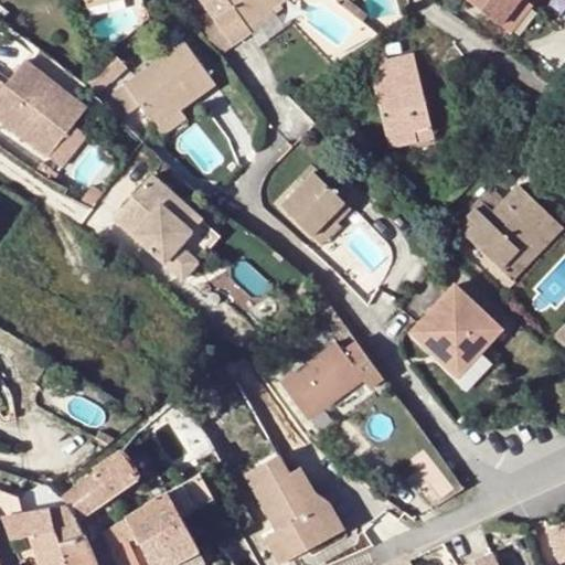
[(230,0),(214,12),(236,42),(255,28),(251,22),(273,6),(279,0),(230,0)]
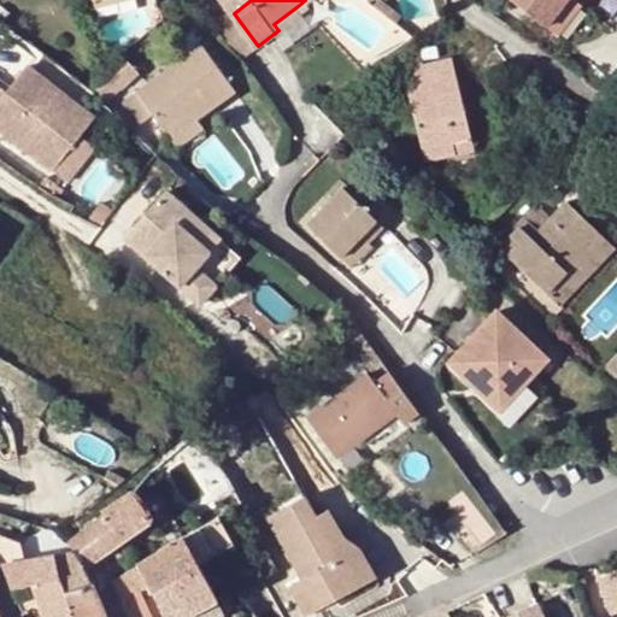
[(512,0),(547,25),(566,0),(512,0)]
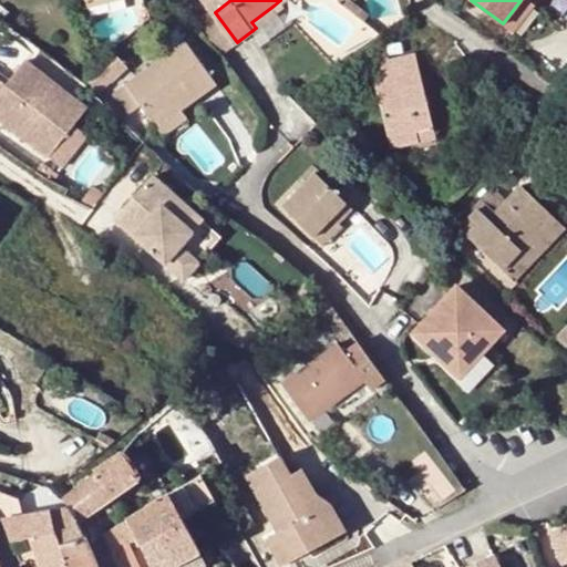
[(521,0),(503,23),(514,32),(537,0),(521,0)]
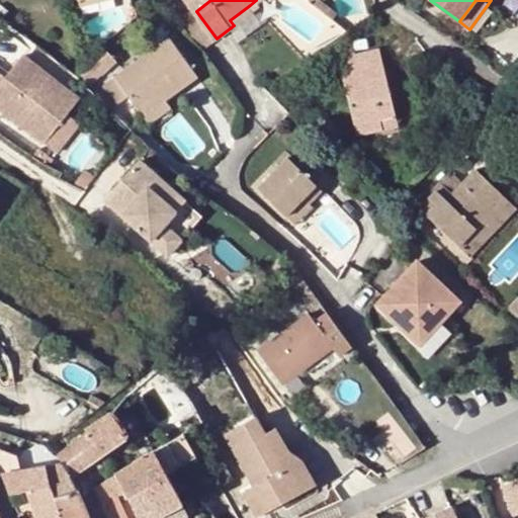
[(230,20),(234,25),(253,11),(250,5),(230,20)]
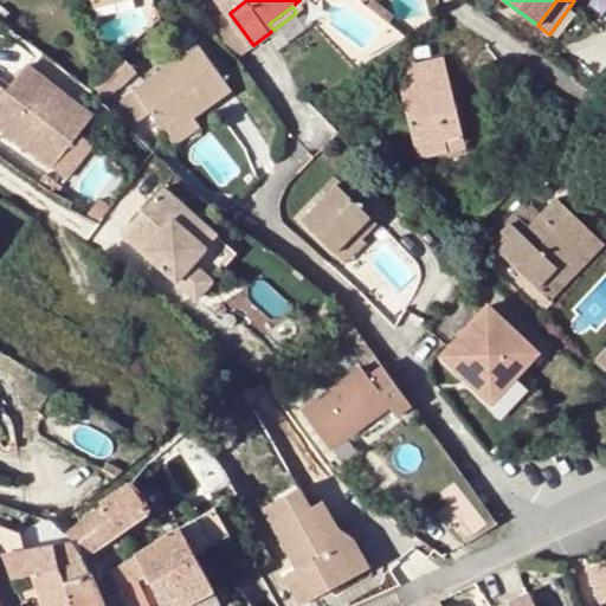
[(253,45),(230,13),(213,25),(232,49),(238,56),(253,45)]
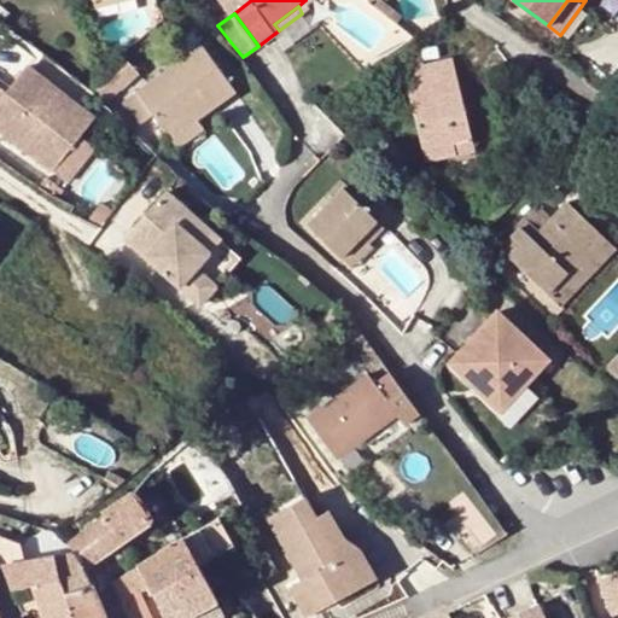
[(138,93),(156,116),(174,139),(199,120),(208,112),(239,91),(232,81),(204,44),(173,68),(138,93)]
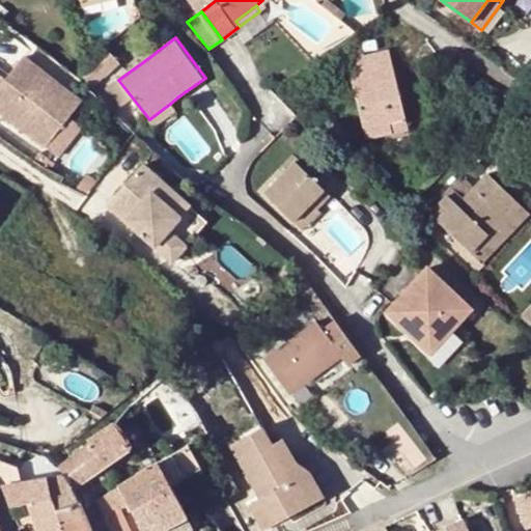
[(388,49),(348,58),(367,138),(392,132),(390,123),(406,120),(388,49)]
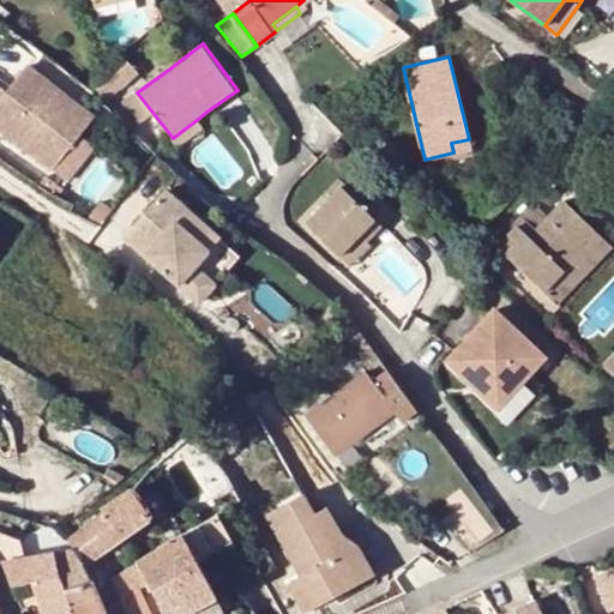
[(124,58),(91,86),(107,102),(138,73),(124,58)]
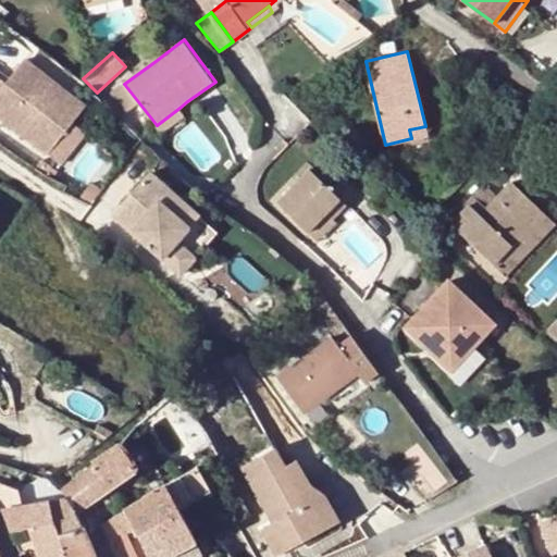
[(8,87),(0,96),(0,119),(51,157),(86,109),(24,63),(8,87)]
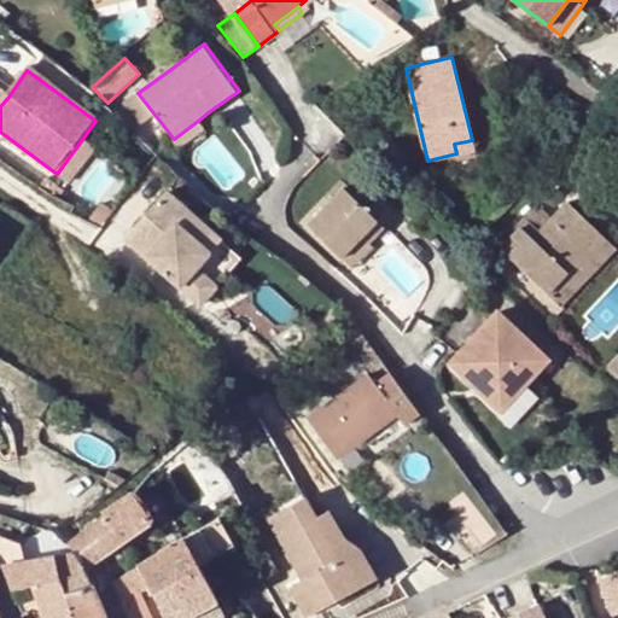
[(143,127),(156,116),(138,93),(124,103),(143,127)]
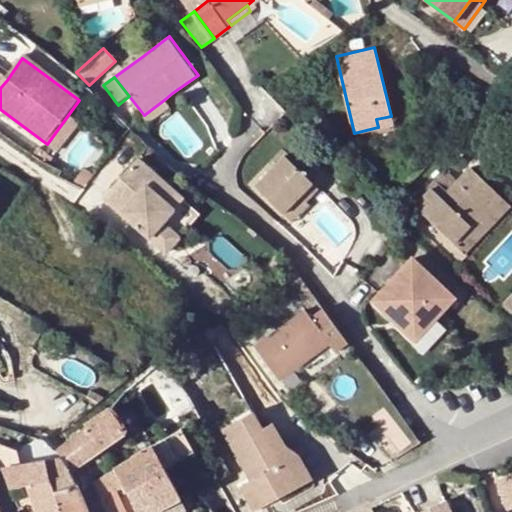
[(165,99),(144,115),(149,122),(170,106),(165,99)]
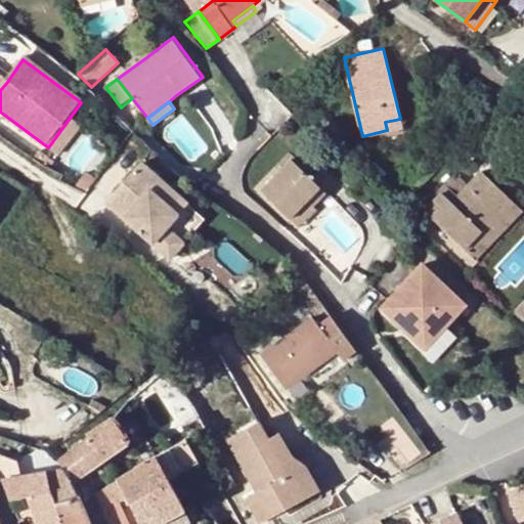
[(385,122),(387,130),(401,126),(400,119),(385,122)]
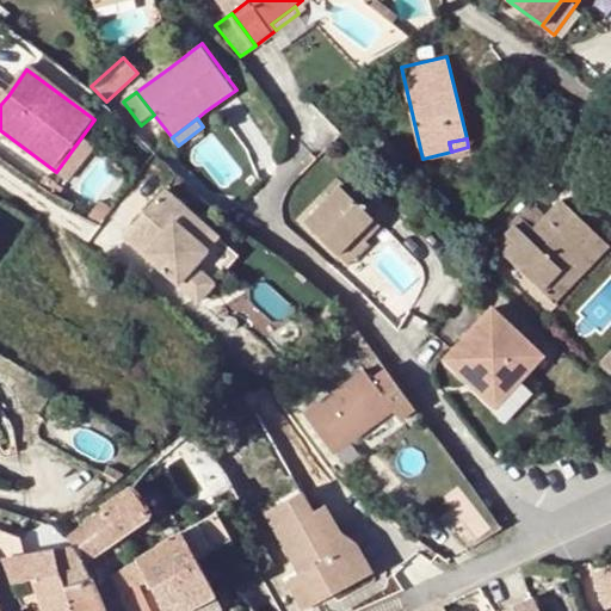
[(99,148),(69,179),(90,199),(119,168),(99,148)]
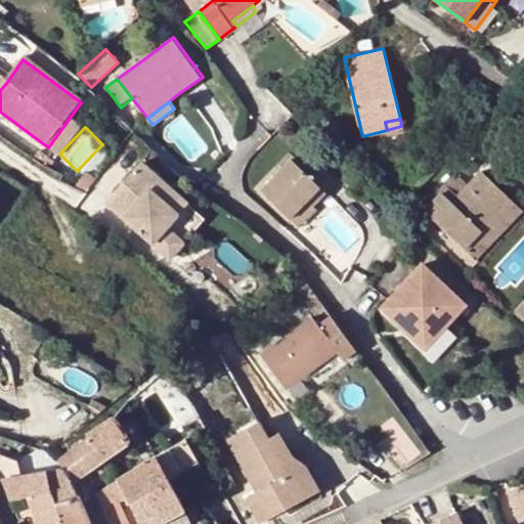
[(322,188),(329,194),(341,182),(313,155),(302,166),(295,159),(263,189),(291,219),(322,188)]
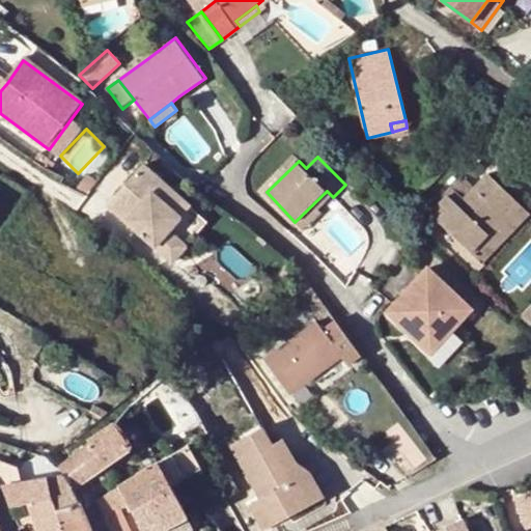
[(121,219),(152,245),(187,203),(138,163),(114,191),(133,206),(121,219)]
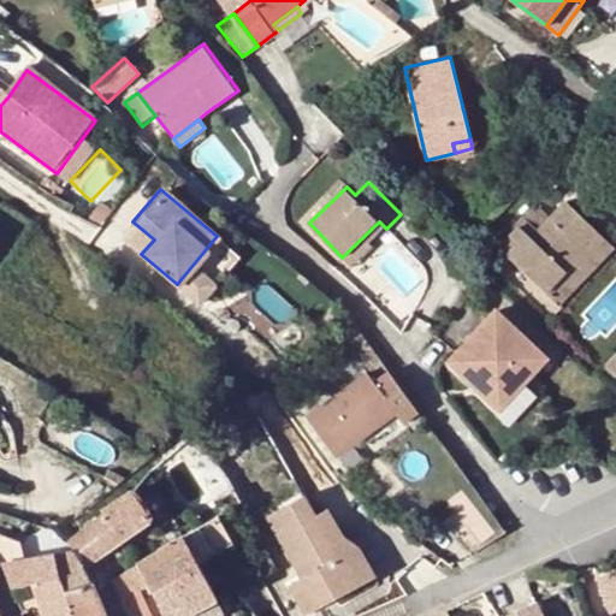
[(548,291),(602,235),(566,201),(551,215),(539,229),(525,215),(498,243),(531,276),(548,291)]
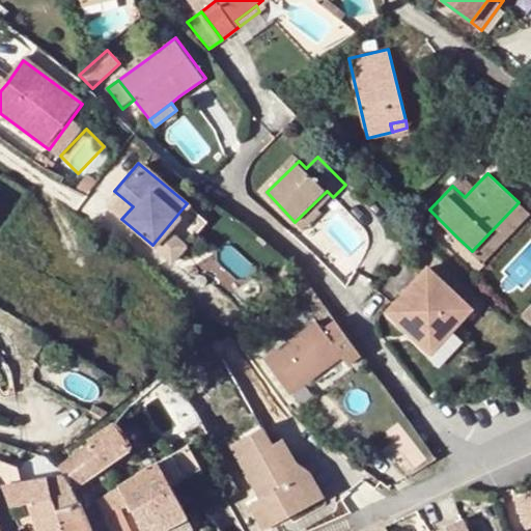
[(463,174),(452,186),(465,197),(475,186),(463,174)]
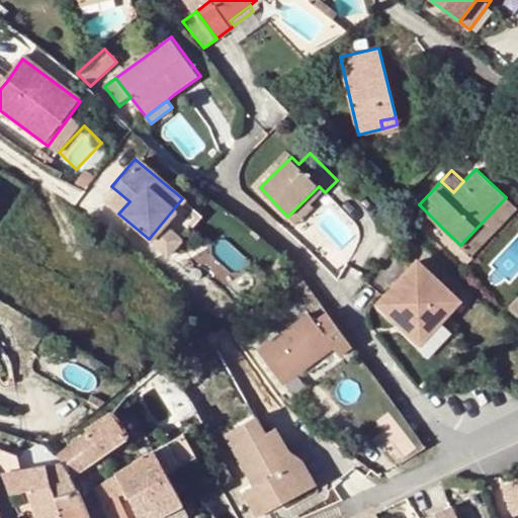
[(130,201),(111,186),(100,198),(118,213),(130,201)]
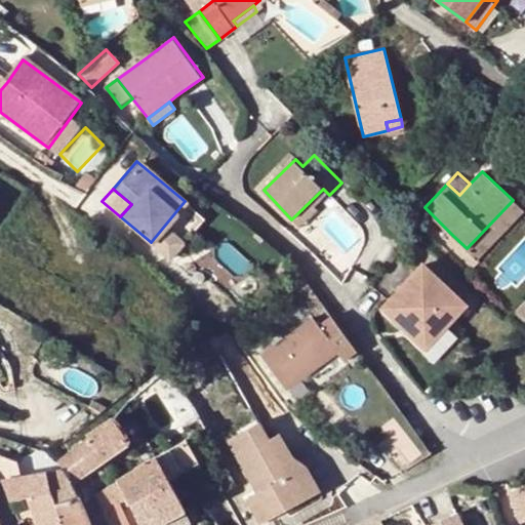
[(317,206),(329,195),(323,189),(291,219),(300,229),(320,210),(317,206)]
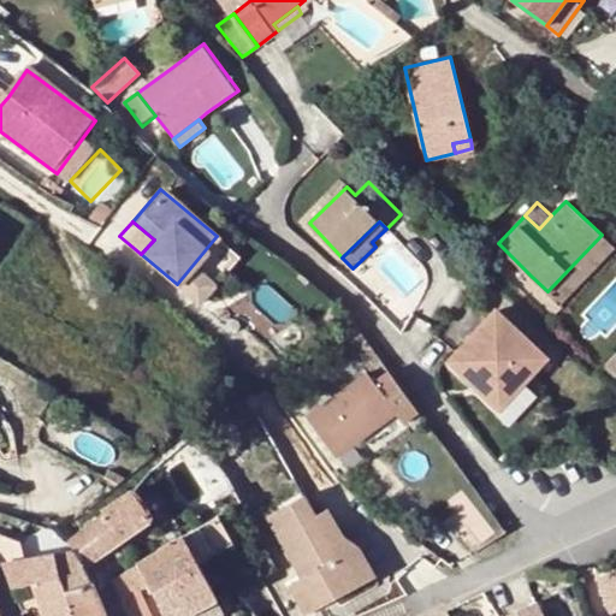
[(615,247),(602,235),(548,291),(562,304),(615,247)]
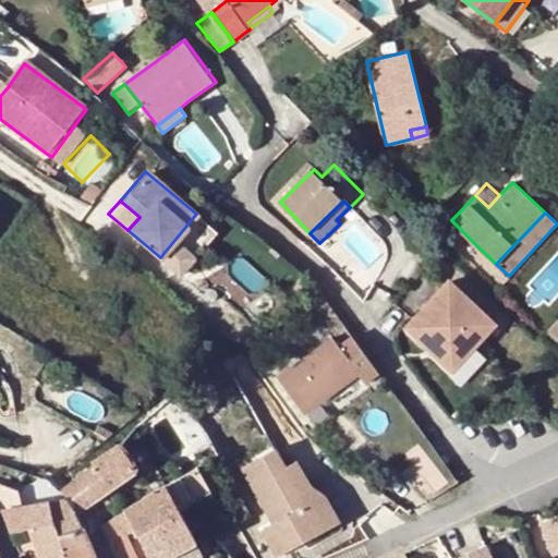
[(216,229),(196,214),(160,257),(179,273),(216,229)]
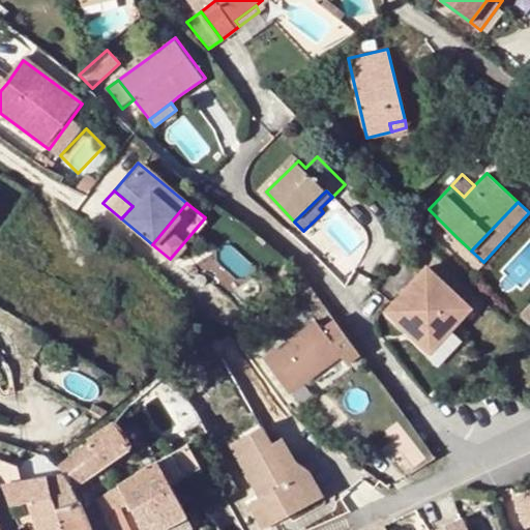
[(471,251),(457,237),(452,241),(470,258),(474,254),(471,251)]
